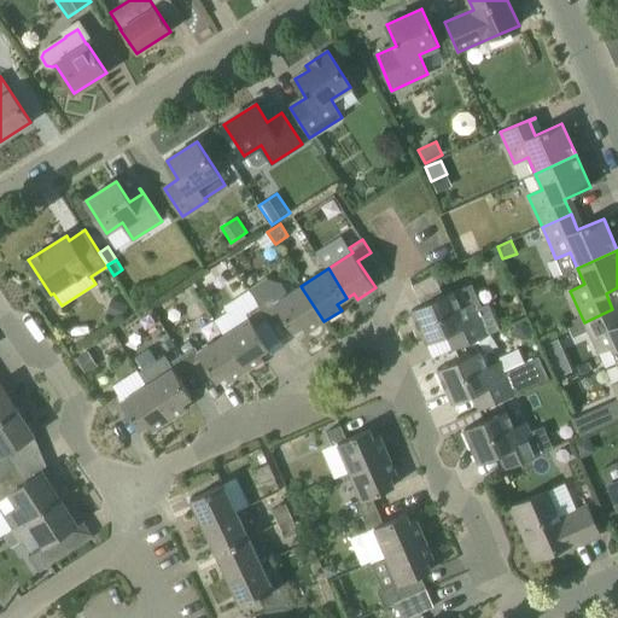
[(435,275),(413,285),(417,295),(439,285),(435,275)]
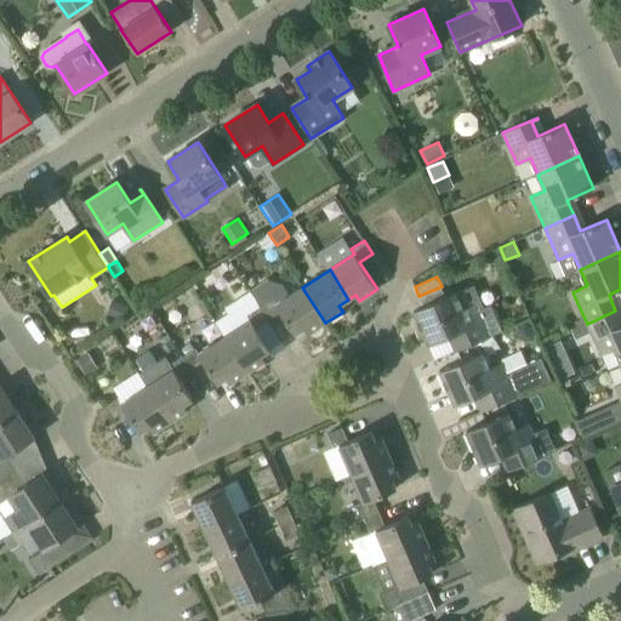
[(277,303),(274,298),(261,307),(269,320),(281,312),(295,334),(303,329),(307,334),(325,323),(302,288),(301,288),(286,297),(277,303)]
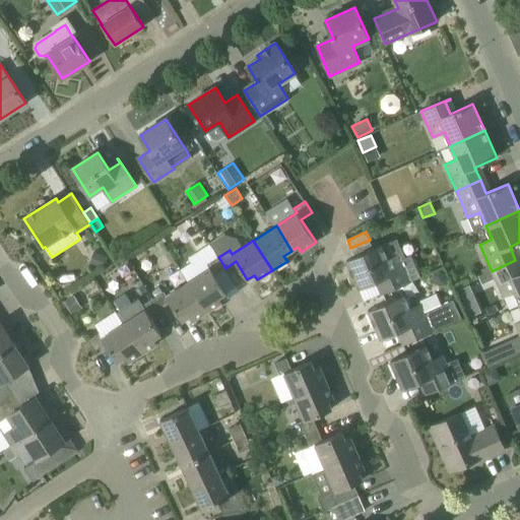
[(388,260),(382,246),(346,261),(359,288),(380,279),(386,293),(420,277),(411,255),(401,260),(398,255),(388,260)]
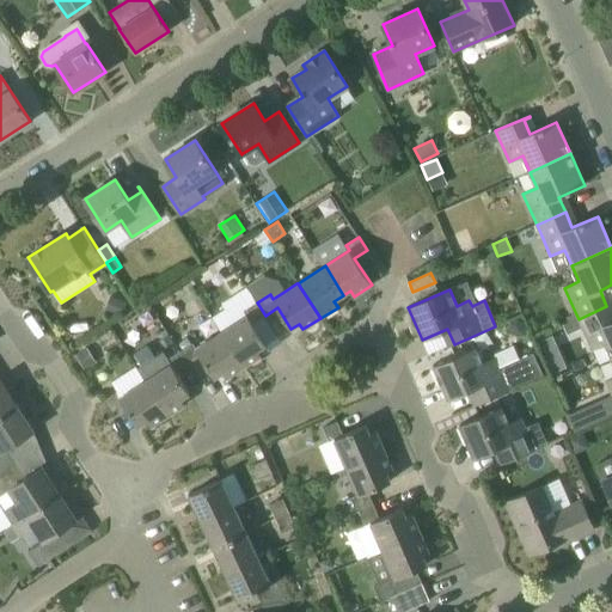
[(244,367),(262,355),(258,350),(267,344),(252,323),(265,316),(257,303),(250,292),(237,300),(248,316),(221,331),(244,367)]
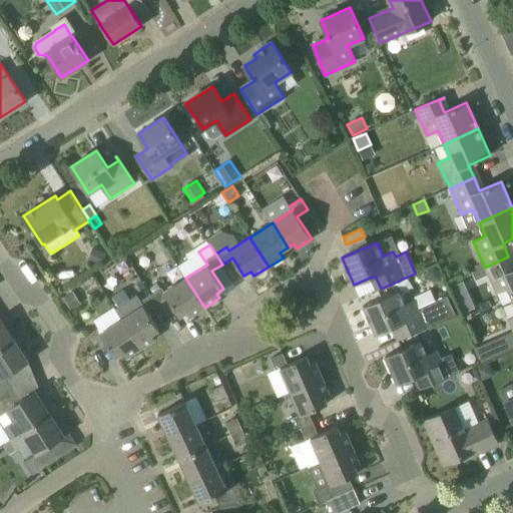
[(93,248),(88,260),(102,266),(107,253),(93,248)]
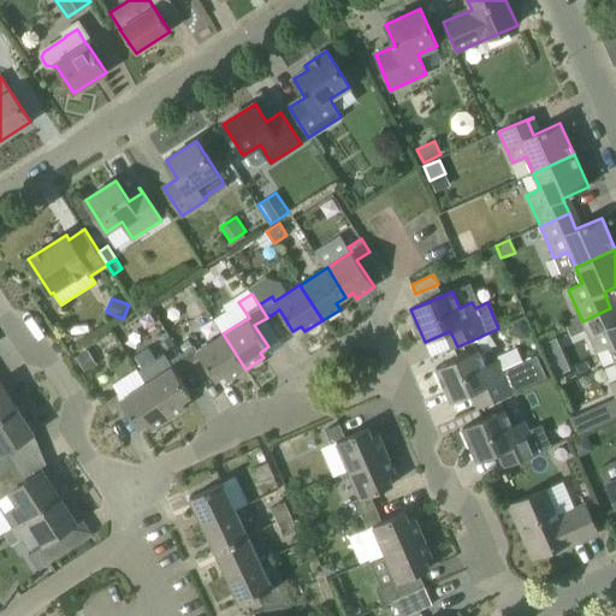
[(615,320),(610,308),(582,321),(586,330),(596,353),(610,347),(615,360),(615,320)]
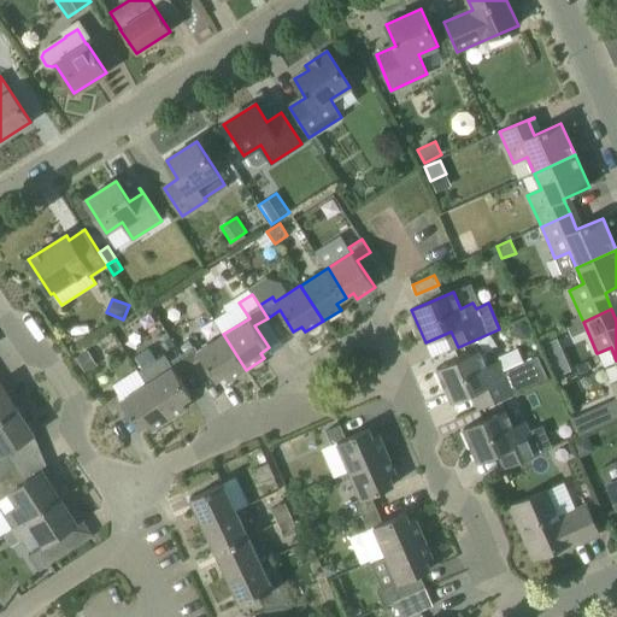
[(512,327),(512,333),(517,338),(524,339),(529,334),(529,327),(524,322),(517,322),(512,327)]
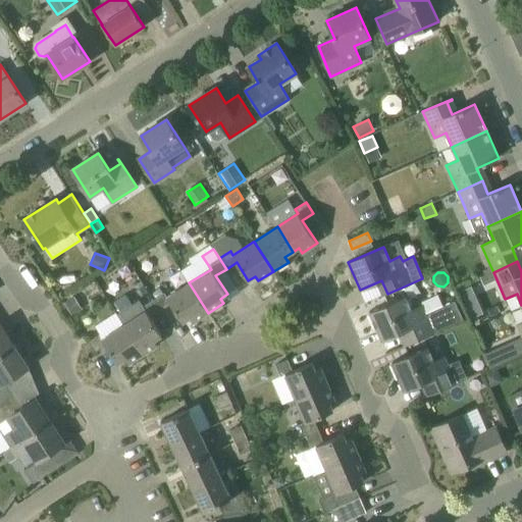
[(493,272),(481,277),(484,284),(497,279),(493,272)]
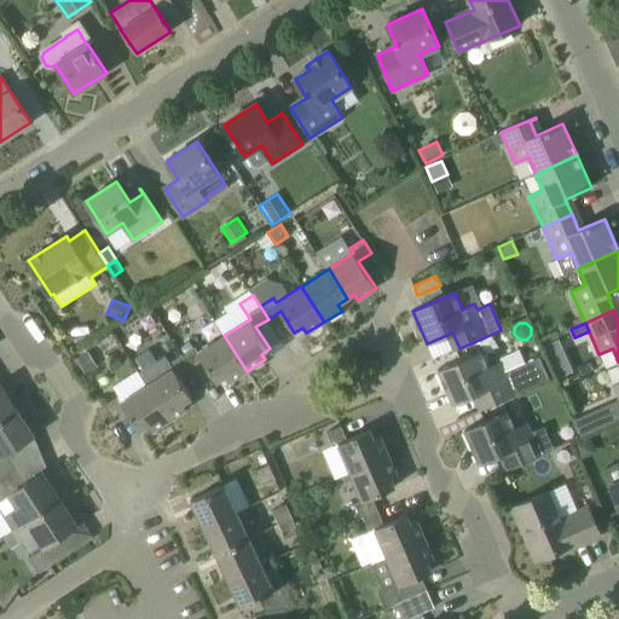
[(229,382),(247,371),(224,335),(198,352),(196,347),(183,356),(191,369),(203,360),(217,382),(225,376),(229,382)]
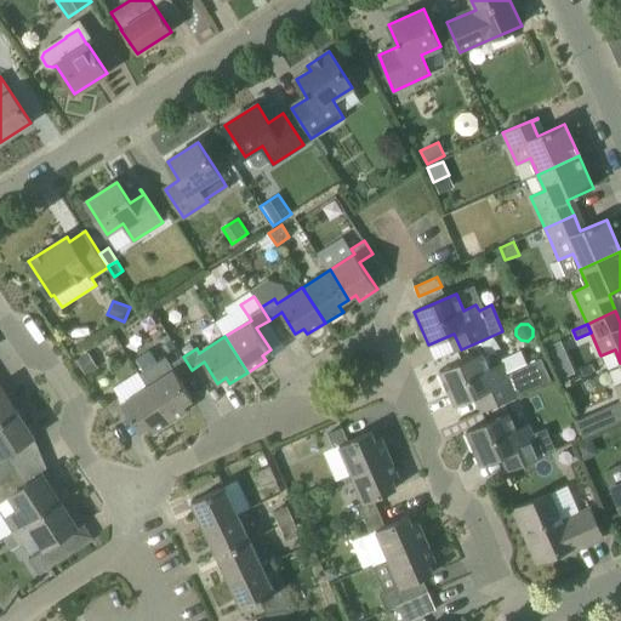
[(562,340),(546,346),(551,357),(567,349),(562,340)]
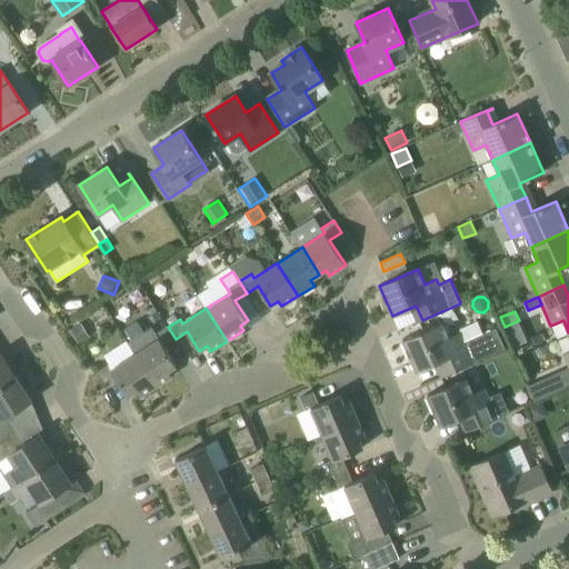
[(79,322),(68,329),(77,342),(82,339),(88,336),(79,322)]
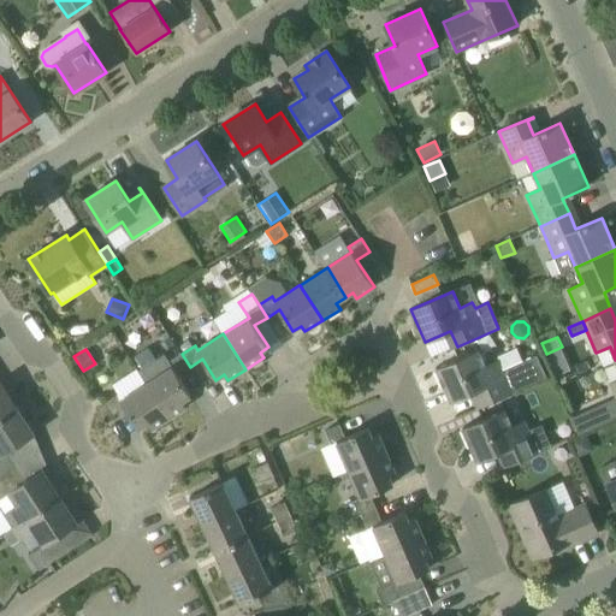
[(485,367),(478,350),(437,368),(451,401),(471,392),(478,409),(552,375),(543,355),(538,357),(537,355),(502,371),(498,361),(485,367)]
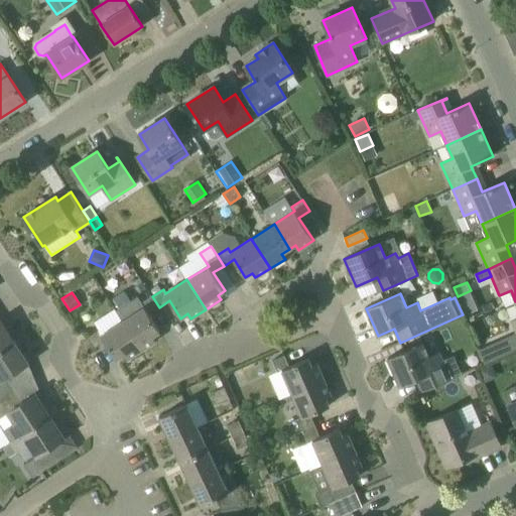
[(148,313),(159,307),(152,296),(141,302),(137,296),(116,310),(122,320),(141,351),(156,341),(153,336),(160,332),(148,313)]
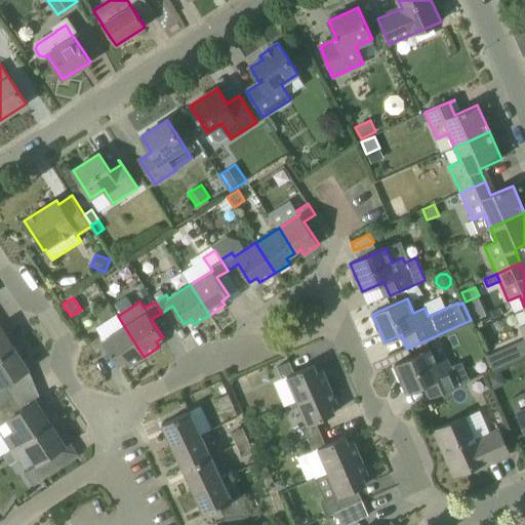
[(0,325),(0,357),(15,348),(1,325),(0,325)]
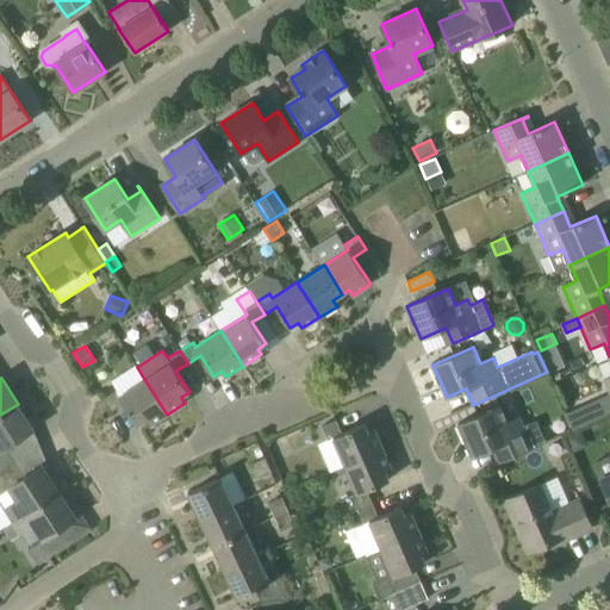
[(167,415),(144,379),(119,396),(116,391),(103,399),(111,412),(124,404),(137,425),(145,419),(149,425),(167,415)]
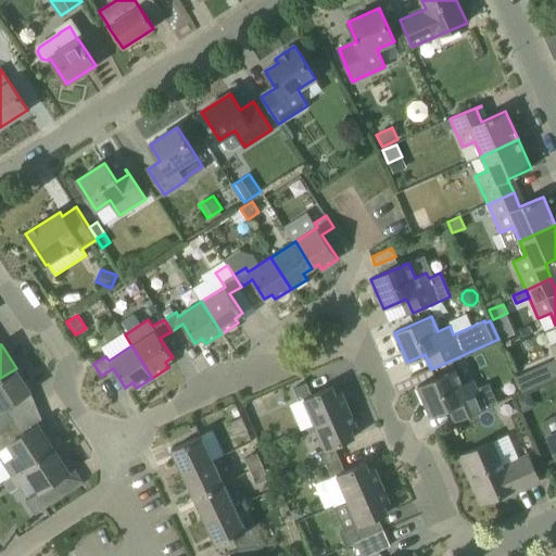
[(7,408),(32,392),(16,368),(0,378),(0,430),(14,421),(7,408)]
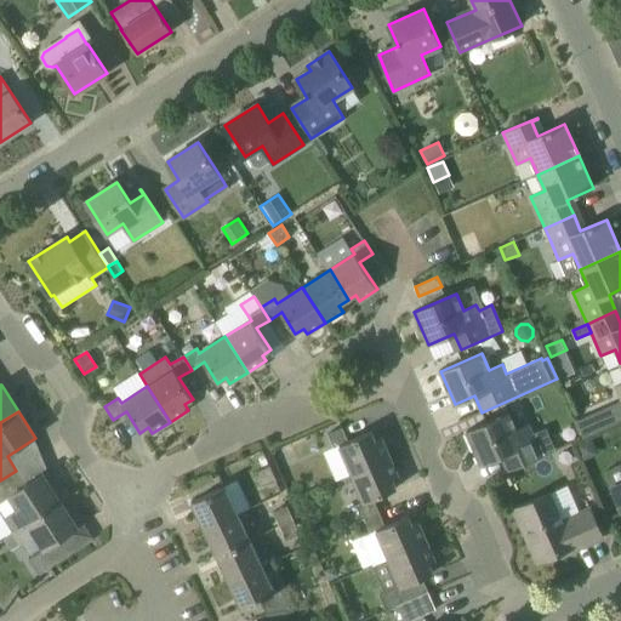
[(516,431),(508,414),(467,432),(480,465),(507,454),(513,468),(507,471),(508,472),(551,454),(557,451),(556,450),(546,428),(533,434),(529,425),(516,431)]
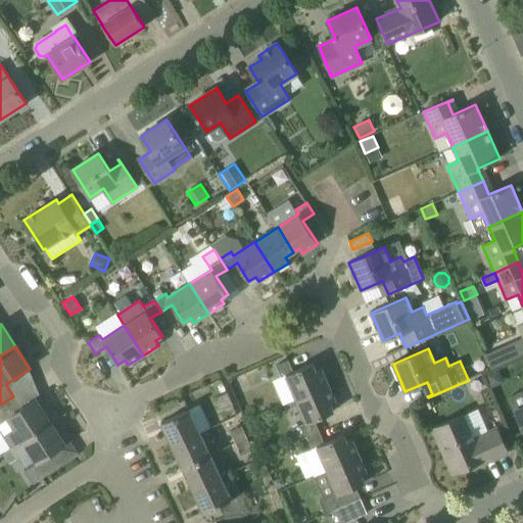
[(293,372),(288,360),(276,366),(281,378),(286,376),(296,399),(329,385),(322,369),(317,371),(313,364),(293,372)]
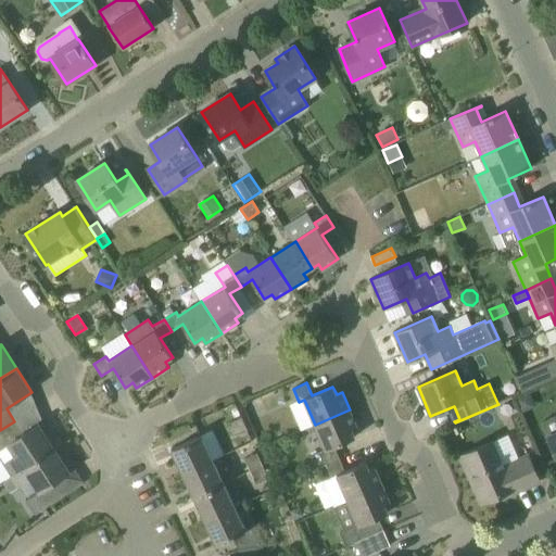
[(327,465),(339,458),(335,446),(355,438),(352,429),(357,427),(350,409),(315,425),(326,450),(320,452),(327,465)]
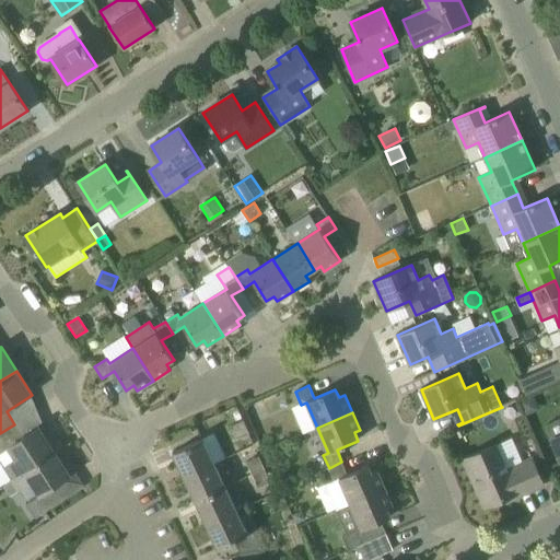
[(236,439),(248,433),(243,420),(231,426),(236,439)]
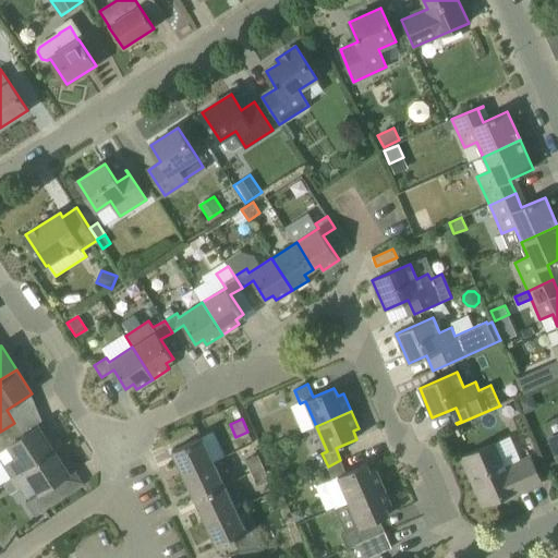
[(23,436),(14,423),(0,432),(0,460),(11,477),(53,450),(38,426),(23,436)]
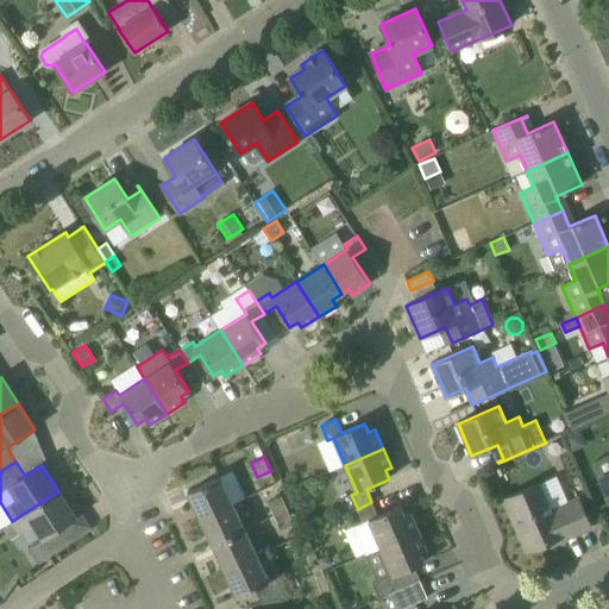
[(270,582),(220,477),(188,493),(238,597),(256,589),(262,602),(286,597),(276,578),(270,582)]
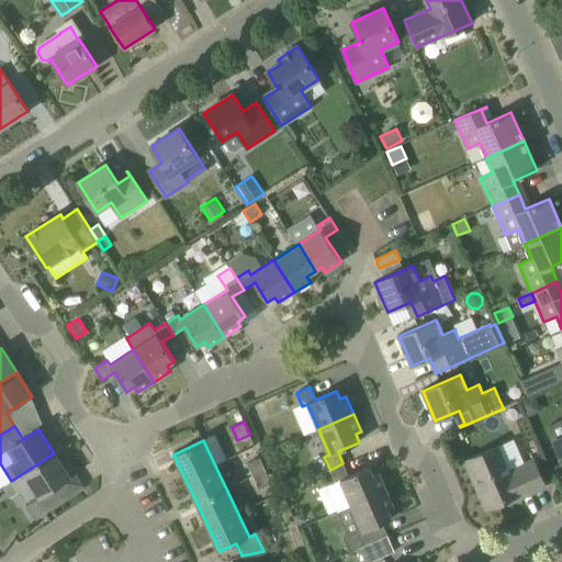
[(508,471),(498,447),(465,461),(486,508),(517,494),(519,498),(546,486),(534,460),(508,471)]
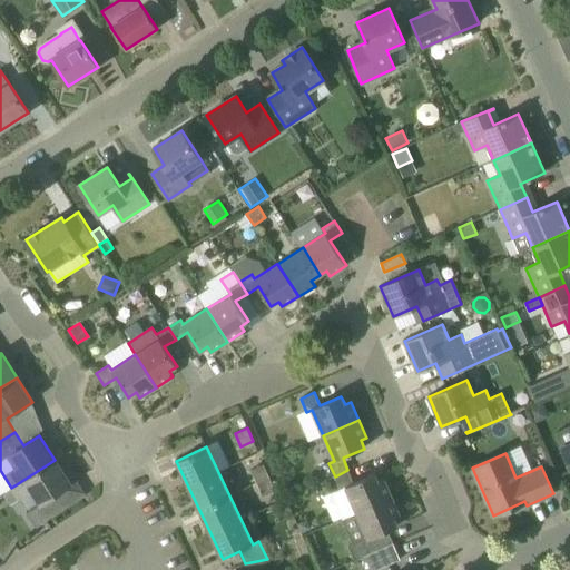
[(70,484),(55,460),(11,488),(2,493),(9,504),(32,490),(40,502),(27,511),(36,526),(65,507),(56,493),(70,484)]
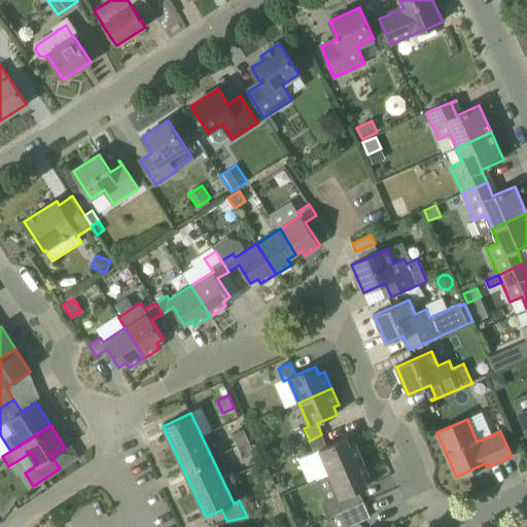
[(238,447),(249,442),(244,429),(233,434),(238,447)]
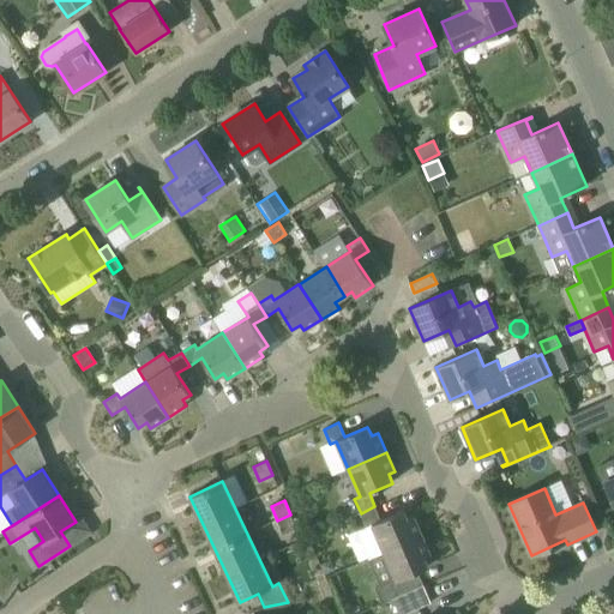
[(380,519),(374,506),(361,513),(367,527),(373,524),(384,552),(422,535),(414,517),(408,519),(404,510),(380,519)]
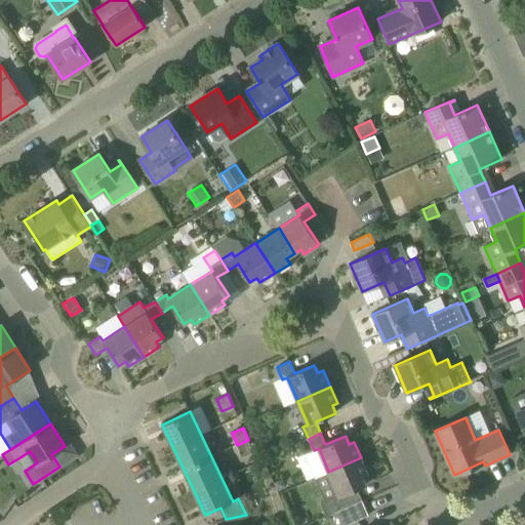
[(242,456),(253,451),(248,440),(237,445),(242,456)]
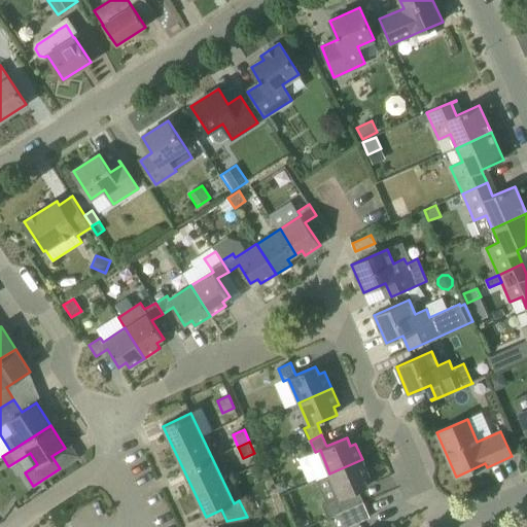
[(341,513),(353,506),(363,502),(358,490),(367,486),(364,479),(370,476),(362,459),(329,473),(340,497),(336,499),(323,505),(328,518),(337,514),(341,513)]
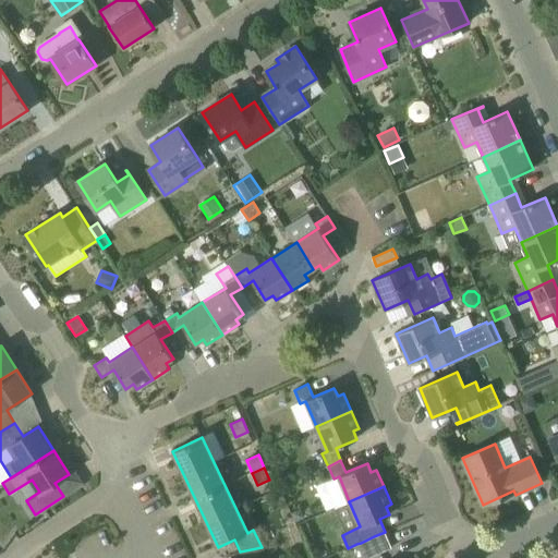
[(301,509),(292,512),(295,522),(305,518),(301,509)]
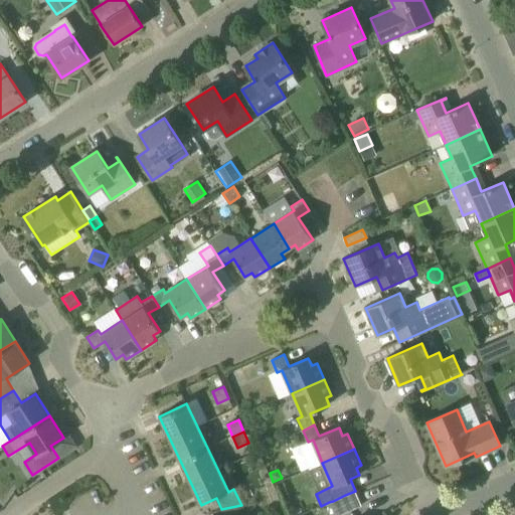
[(334,514),(339,514),(361,506),(355,491),(345,495),(333,501),(329,502),(334,514)]
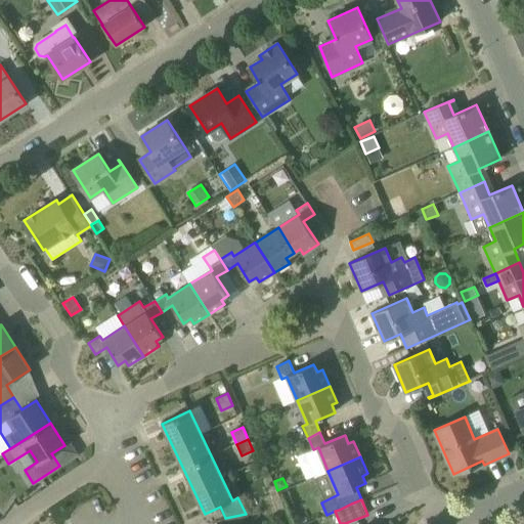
[(245,523),(246,514),(225,518),(224,523),(245,523)]
